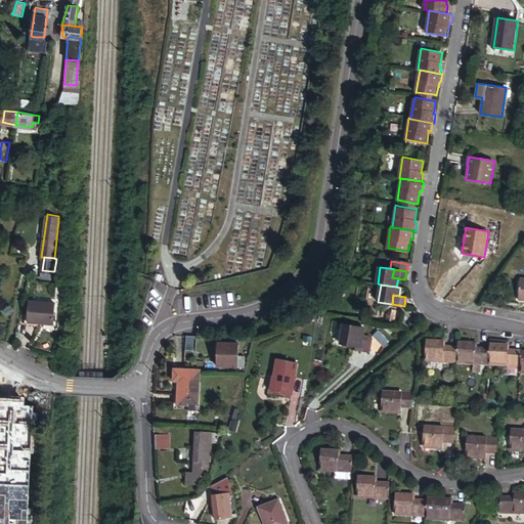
[(52,323),(54,302),(29,300),(27,321),(52,323)]
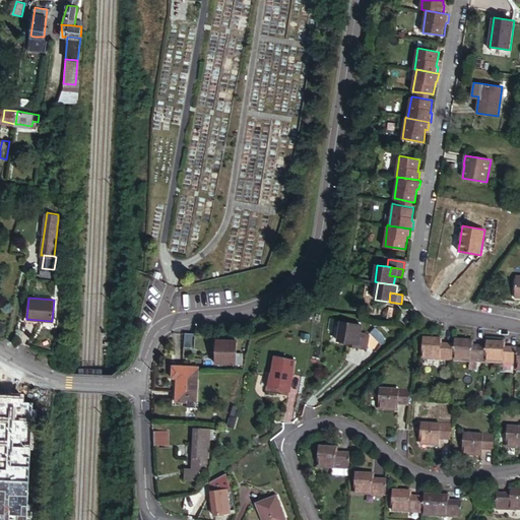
[(362,325),(341,321),(337,341),(351,343),(358,344),(356,348),(367,350),(369,335),(360,334),(362,325)]
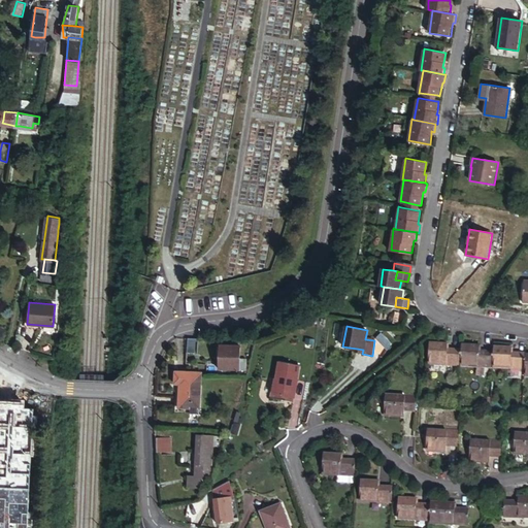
[(390,342),(382,332),(376,337),(380,340),(387,350),(390,342)]
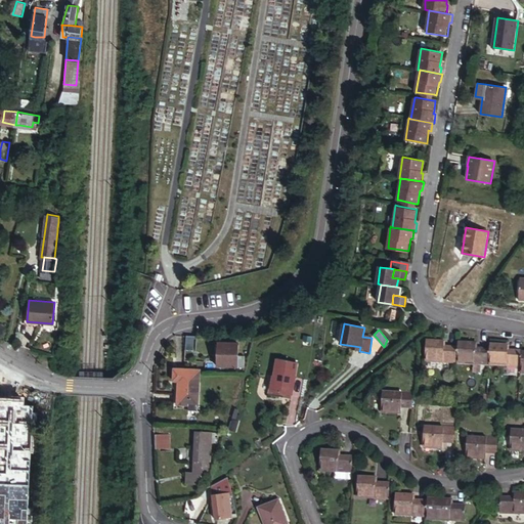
[(197,335),(188,335),(187,348),(197,348),(197,335)]
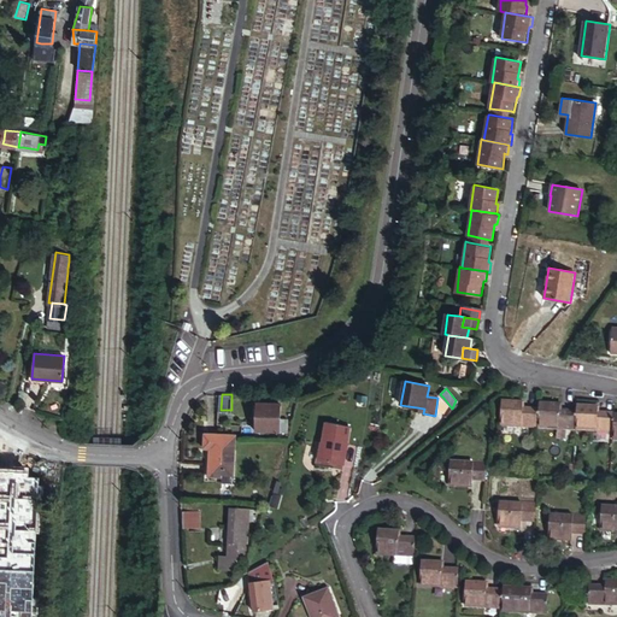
[(503,423),(539,424),(540,406),(522,405),(522,399),(504,399),(503,423)]
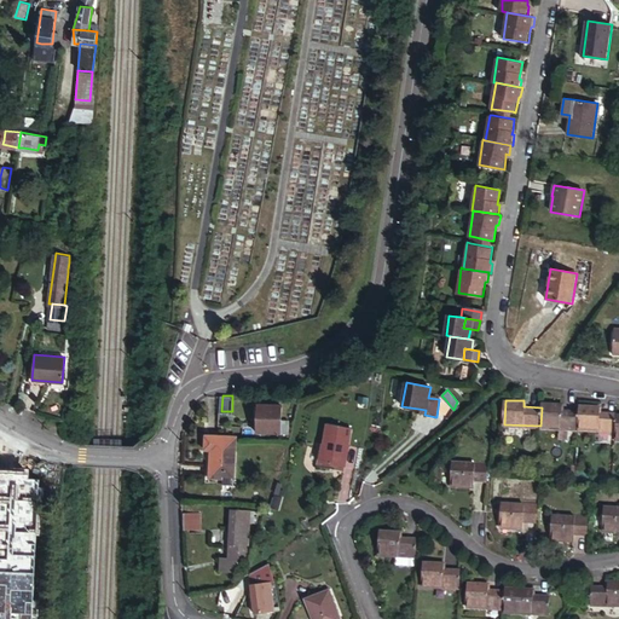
[(255,401),(254,415),(254,428),(284,431),(287,403),(255,401)]
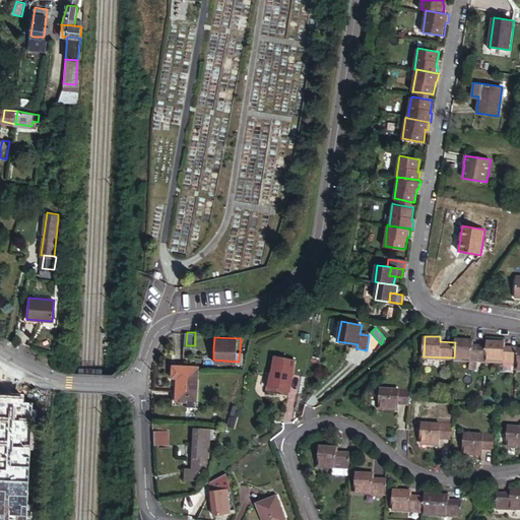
[(471,337),(456,337),(455,337),(455,342),(454,358),(485,360),(486,343),(471,342),(471,337)]
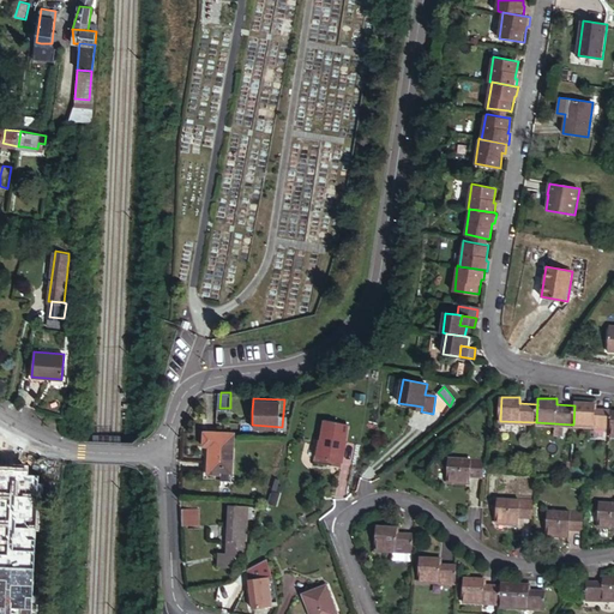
[(612,408),(612,405),(595,405),(595,399),(575,399),(575,405),(573,425),(611,426),(612,408)]
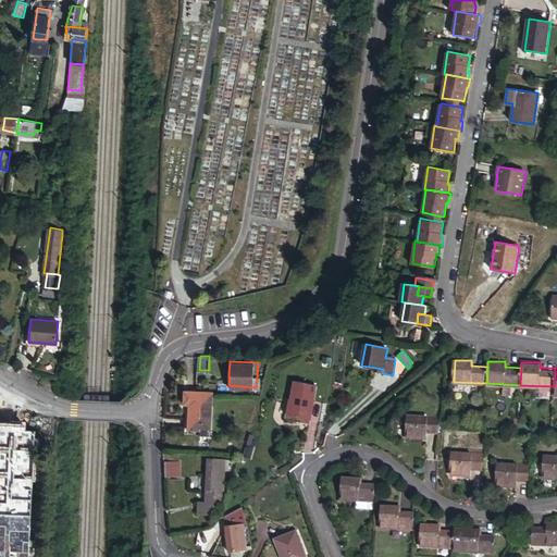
[(310,420),(317,385),(294,381),(289,401),(292,403),(288,416),(310,420)]
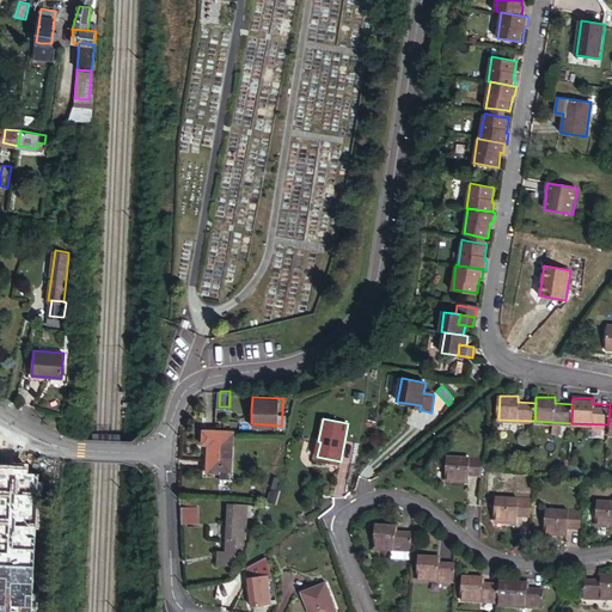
[(203,444),(209,444),(209,442),(221,442),(221,470),(209,470),(209,472),(221,472),(231,472),(232,471),(232,430),(203,430),(203,444)]
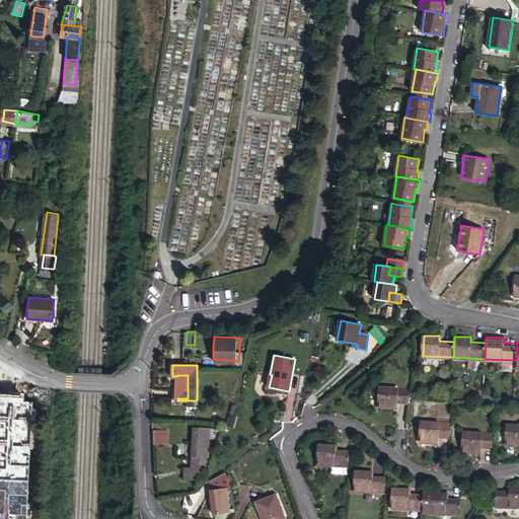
[(177,375),(177,376),(177,398),(188,398),(188,375),(177,375)]
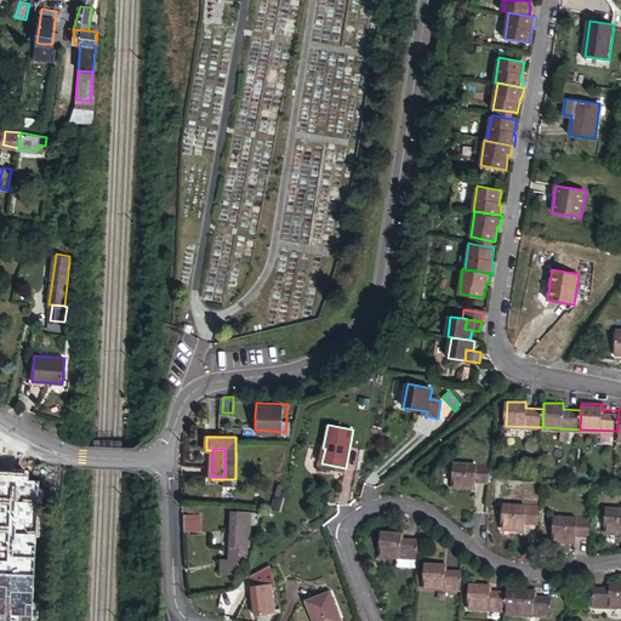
[(488,482),(489,465),(453,465),(453,489),(474,489),(476,482),(488,482)]
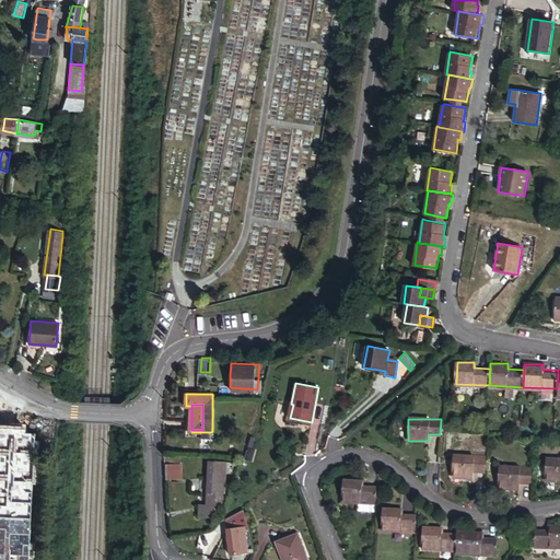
[(248,445),(245,455),(252,457),(255,446),(248,445)]
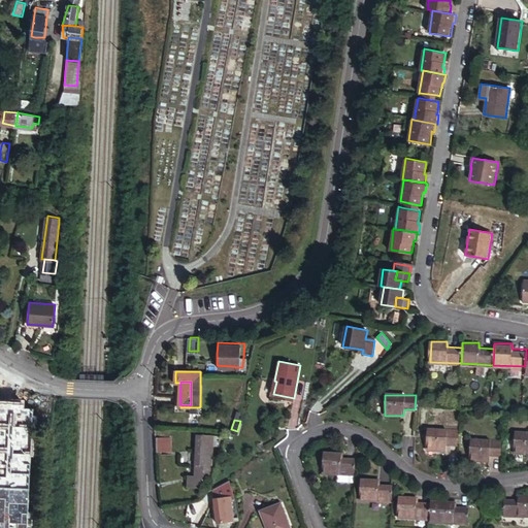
[(458,448),(459,433),(429,431),(428,452),(448,453),(448,448),(458,448)]
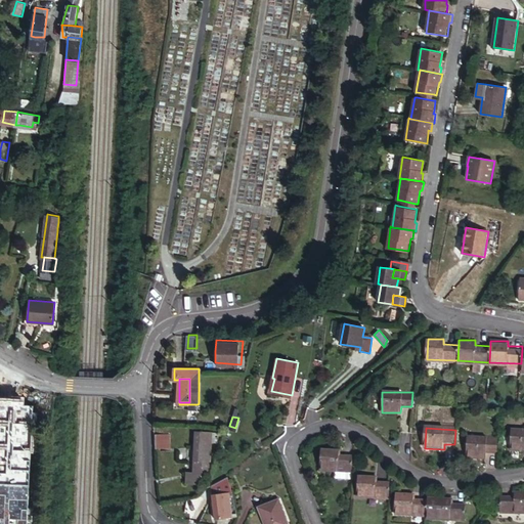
[(523,431),(512,431),(511,451),(523,452),(523,431)]
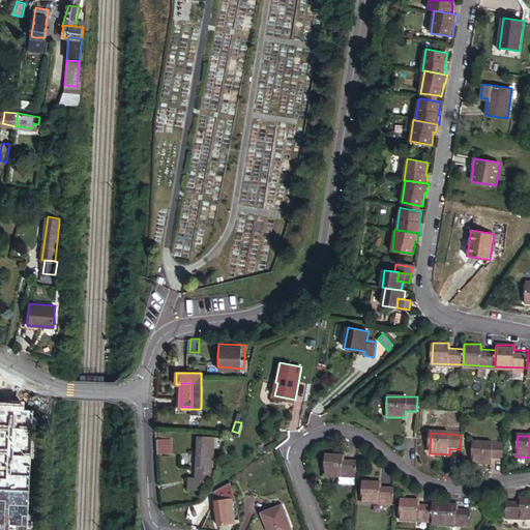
[(159,437),(158,448),(158,451),(175,452),(176,439),(159,437)]
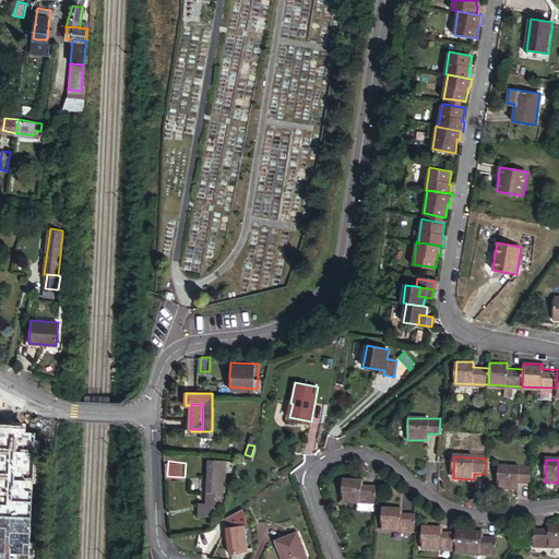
[(210,461),(206,491),(214,494),(222,495),(226,462),(210,461)]
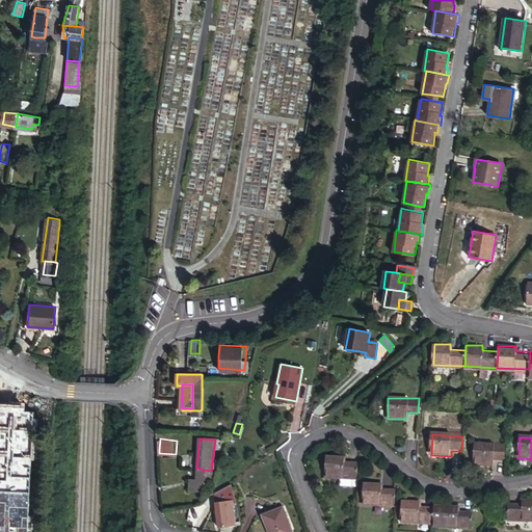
[(7,444),(0,443),(0,459),(23,462),(25,445),(7,444)]
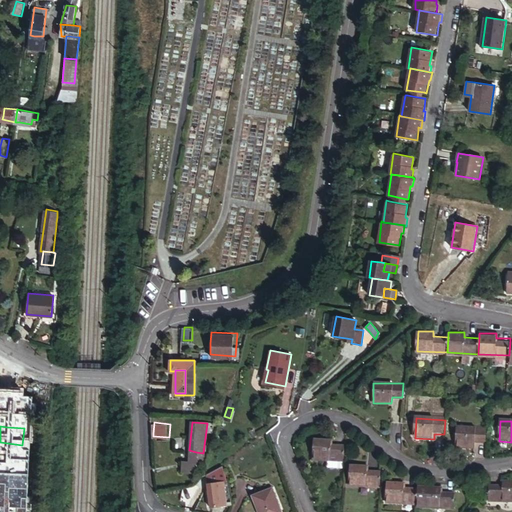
[(35,429),(24,428),(22,445),(33,446),(35,429)]
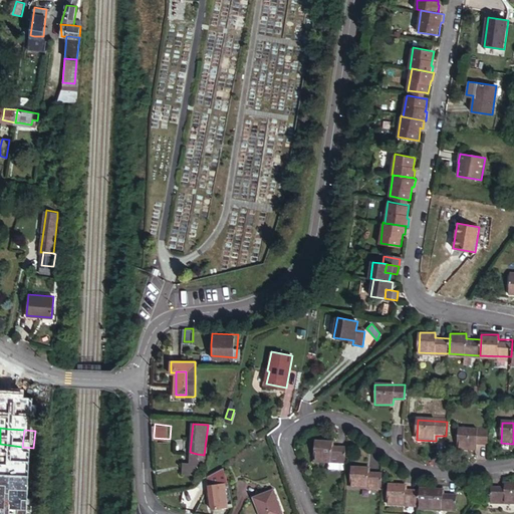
[(487,446),(488,432),(459,430),(457,450),(476,451),(476,446),(487,446)]
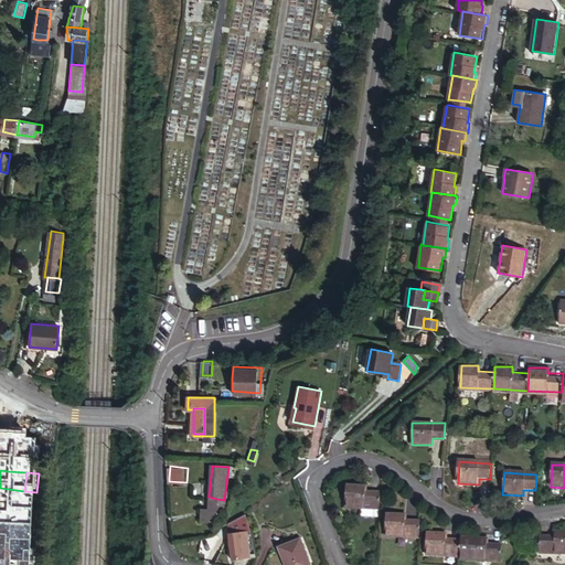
[(379,504),(380,489),(369,489),(369,482),(347,482),(347,503),(364,504),(379,504)]
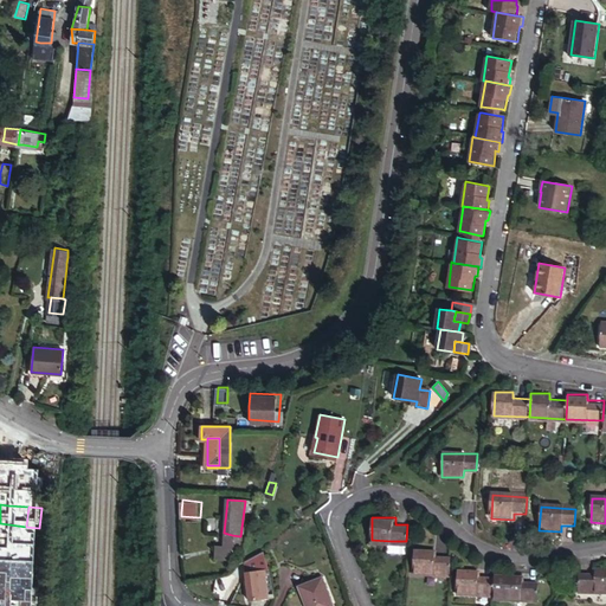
[(232,535),(224,533),(223,542),(232,543),(232,535)]
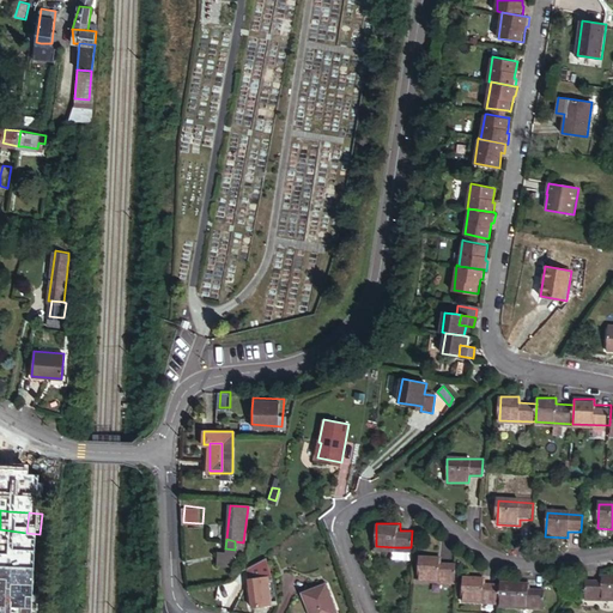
[(243,542),(235,541),(235,550),(232,556),(241,557),(243,542)]
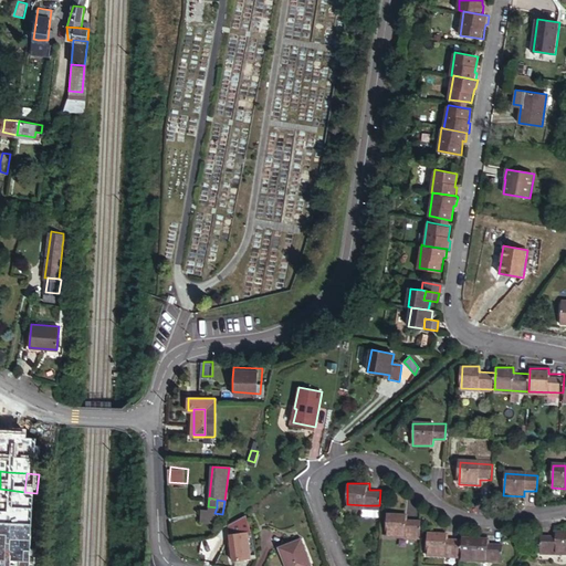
[(217,507),(208,506),(207,511),(198,510),(197,522),(209,524),(215,513),(217,507)]
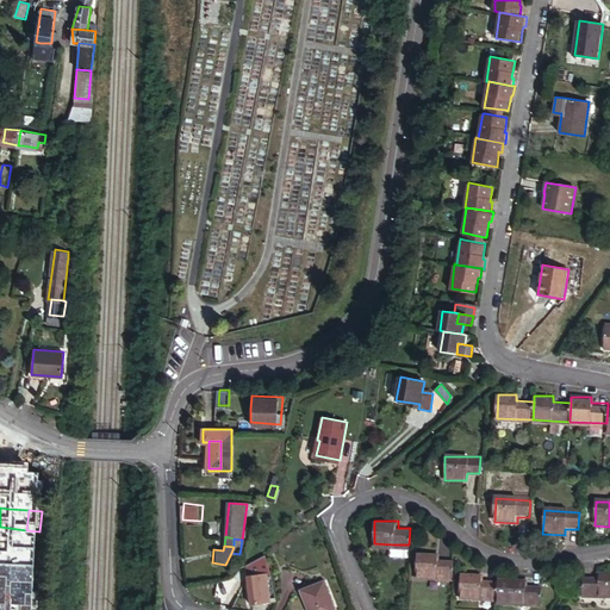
[(273,590),(265,554),(254,561),(243,566),(242,570),(242,574),(253,573),(253,574),(262,572),(267,572),(269,591),(273,590)]
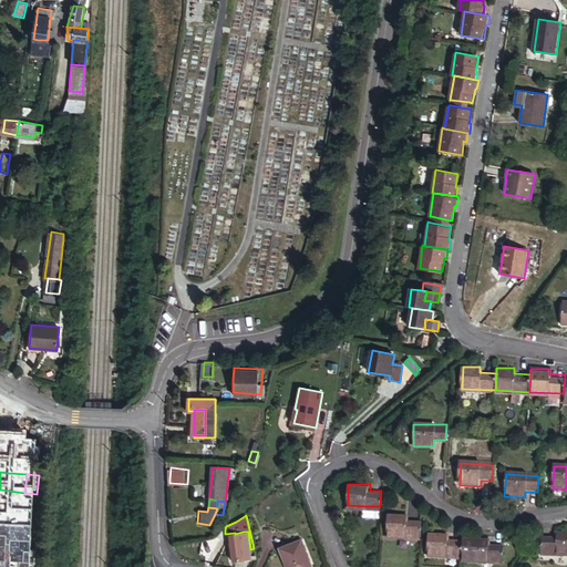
[(421,539),(422,524),(408,523),(408,516),(390,516),(389,538),(421,539)]
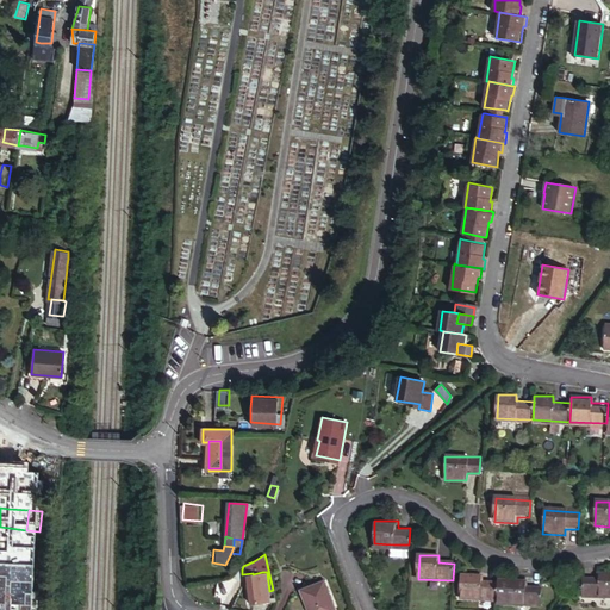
[(251,603),(267,601),(266,591),(262,572),(253,574),(247,576),(250,598),(251,603)]
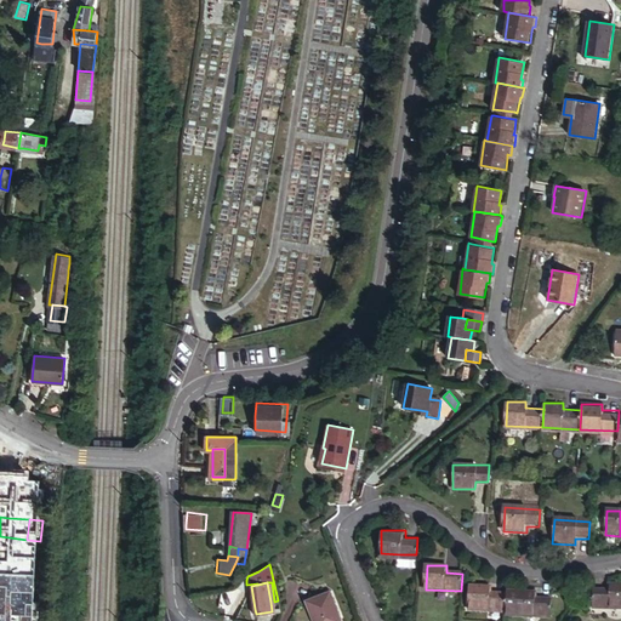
[(257,584),(246,585),(251,614),(256,614),(255,609),(251,586),(257,585),(257,584)]
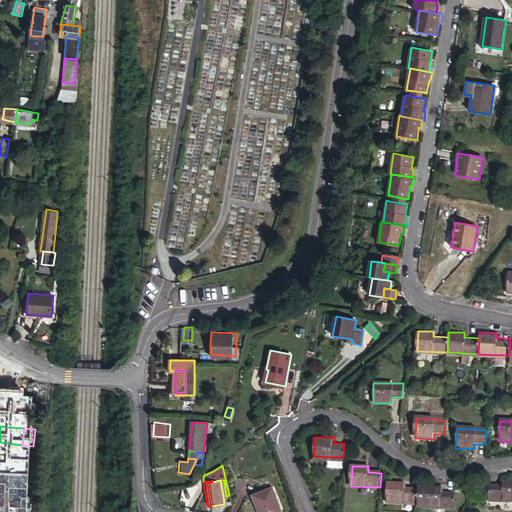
[(417,503),(418,489),(408,489),(408,483),(389,482),(388,502),(417,503)]
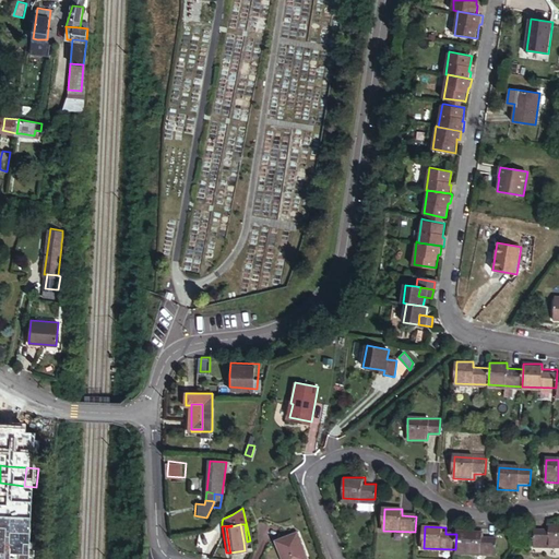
[(534,550),(558,551),(558,527),(550,528),(549,534),(535,533),(534,550)]
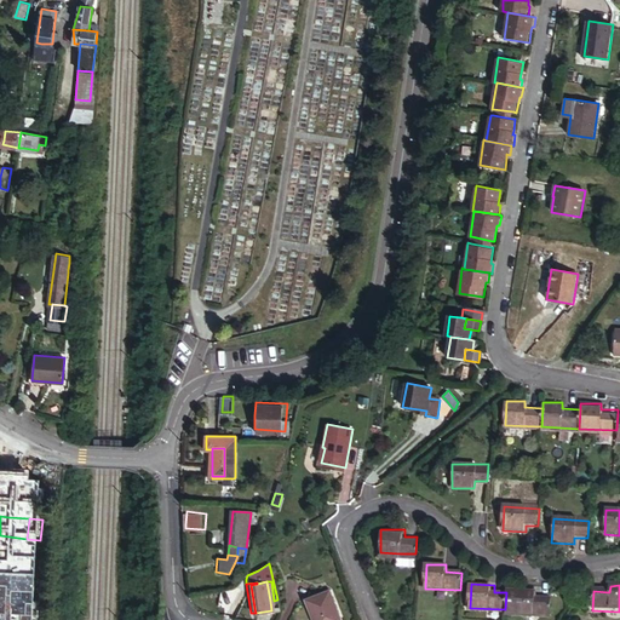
[(306,597),(315,619),(337,619),(342,619),(329,587),(306,597)]
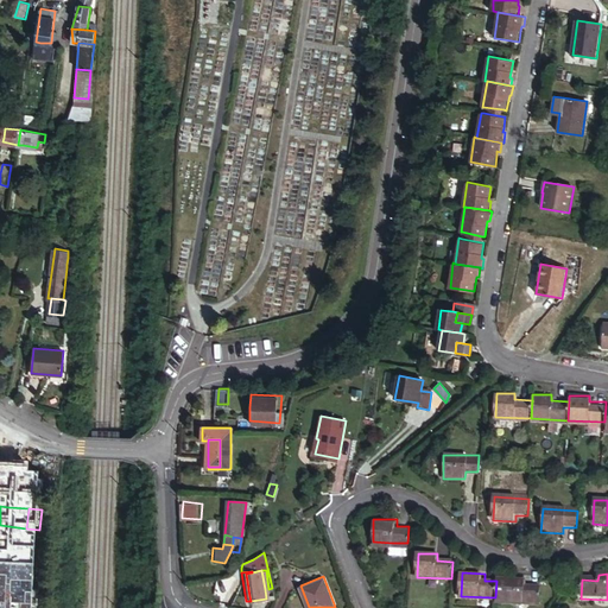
[(527,578),(496,577),(496,581),(495,597),(495,601),(540,603),(542,586),(527,586),(527,578)]
